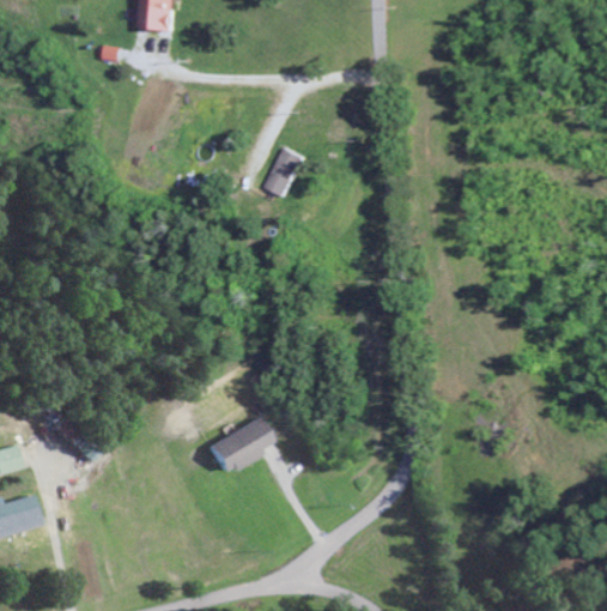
[(138,0),(134,30),(167,35),(171,0),(138,0)]
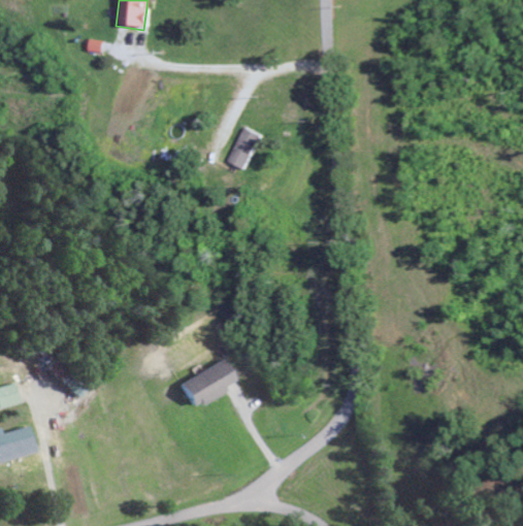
[(101,43),(88,41),(86,54),(99,56),(101,43)]
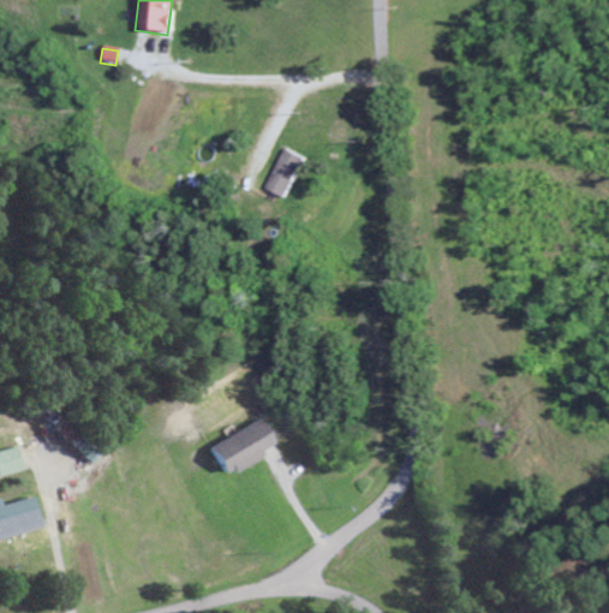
[(284,201),(304,161),(284,152),(264,191),(284,201)]
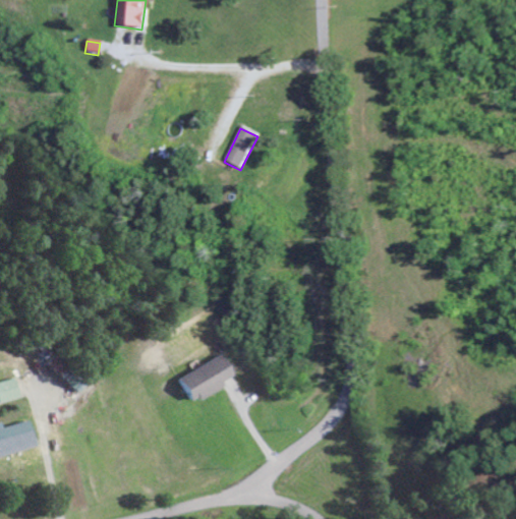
[(227,382),(214,358),(170,383),(183,406),(227,382)]
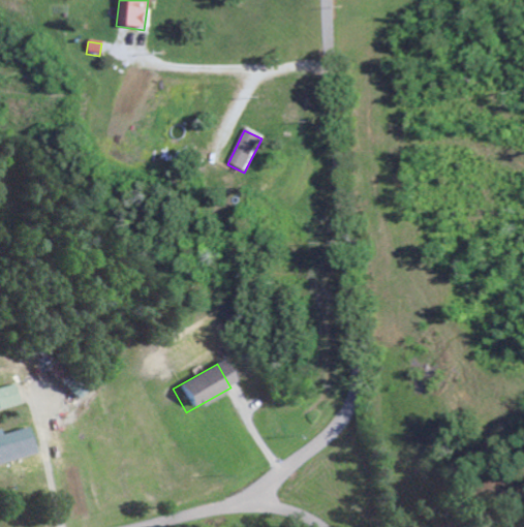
[(0,409),(14,405),(9,386),(0,390),(0,409)]
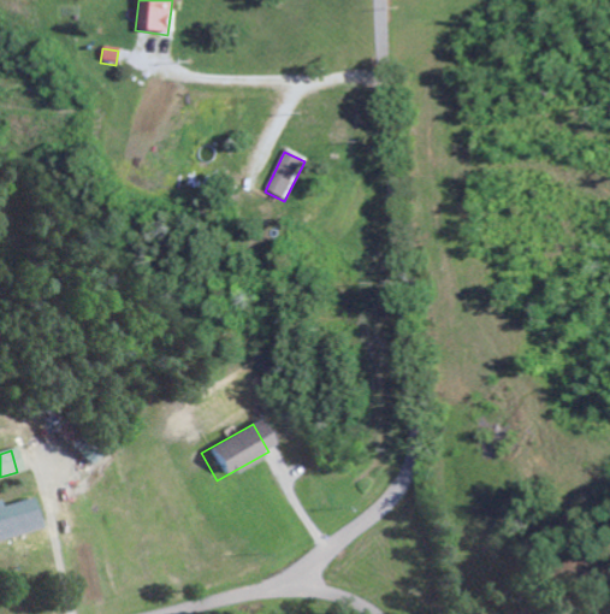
[(0,541),(34,532),(27,501),(0,508),(0,541)]
